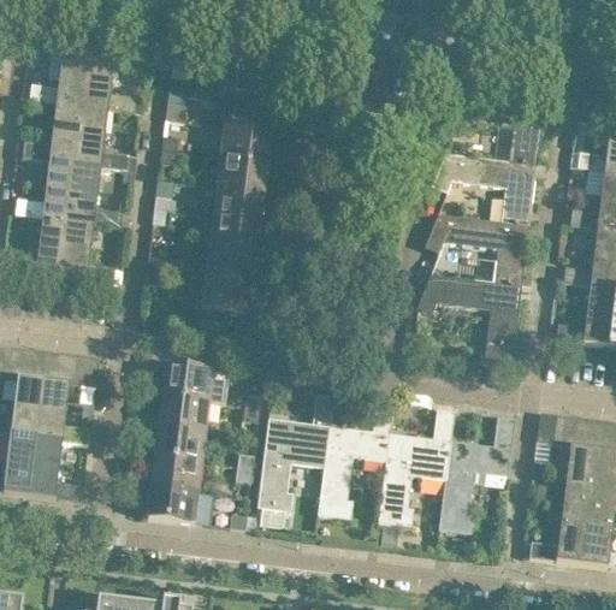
[(82,106),(89,48),(64,45),(58,87),(30,83),(29,100),(57,102),(82,106)]
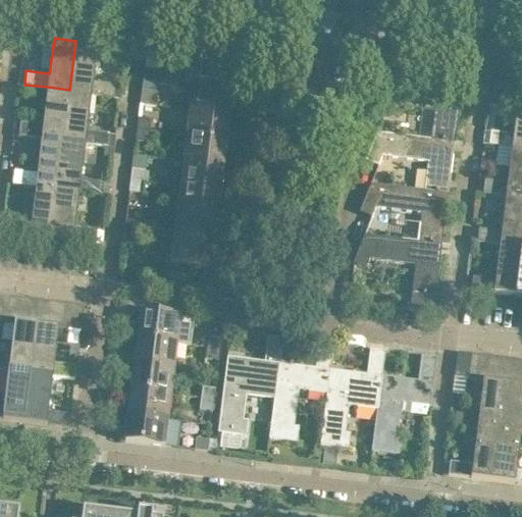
[(97,43),(75,41),(69,90),(90,92),(90,93),(114,96),(115,82),(93,80),(97,43)]
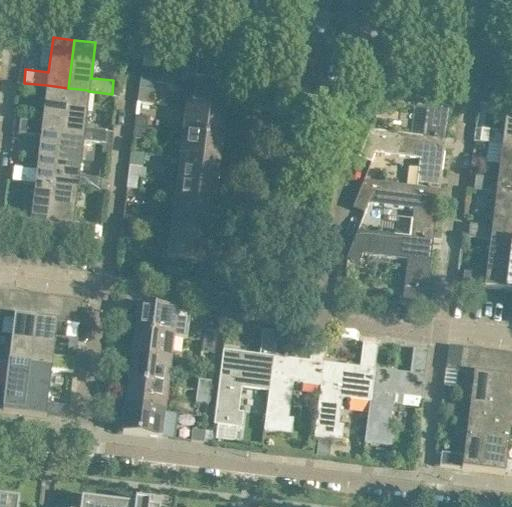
[(192,54),(189,80),(227,85),(230,59),(192,54)]
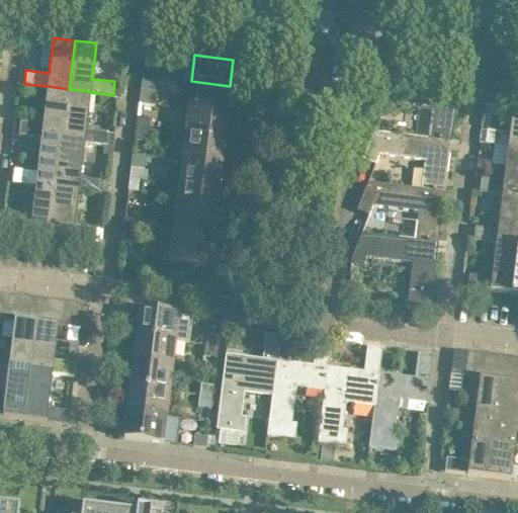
[(143,63),(142,75),(155,76),(156,65),(143,63)]
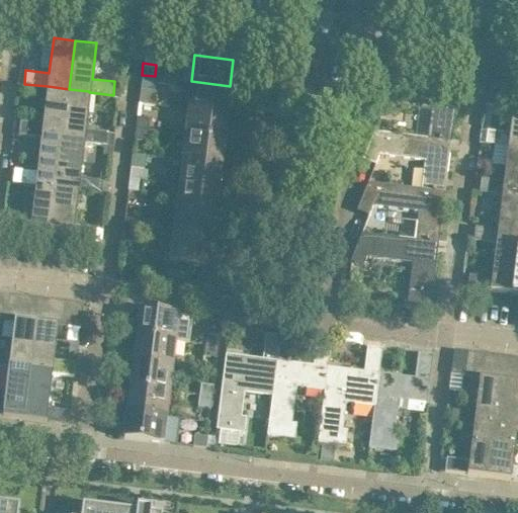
[(140,86),(138,100),(155,102),(157,88),(153,87),(155,76),(142,75),(140,86)]
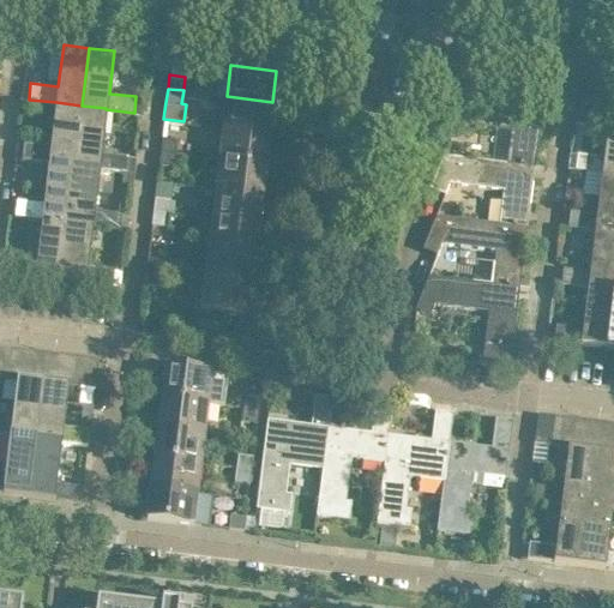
[(507,161),(534,163),(541,104),(541,103),(450,92),(437,126),(450,131),(452,132),(458,115),(461,116),(512,122),(507,161)]
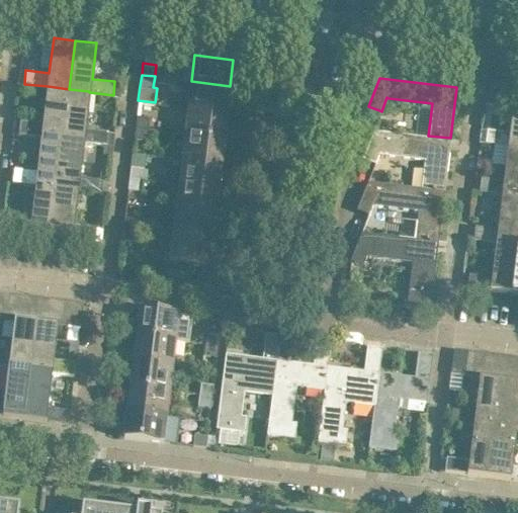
[(230,86),(191,81),(188,105),(227,110),(230,86)]
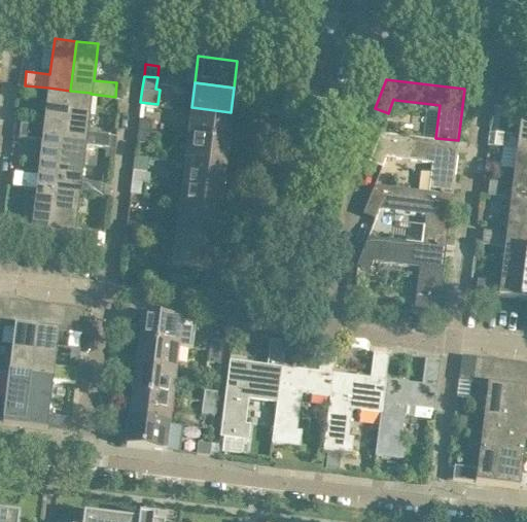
[(64,139),(70,91),(48,88),(43,124),(20,120),(19,134),(42,137),(42,136),(64,139)]
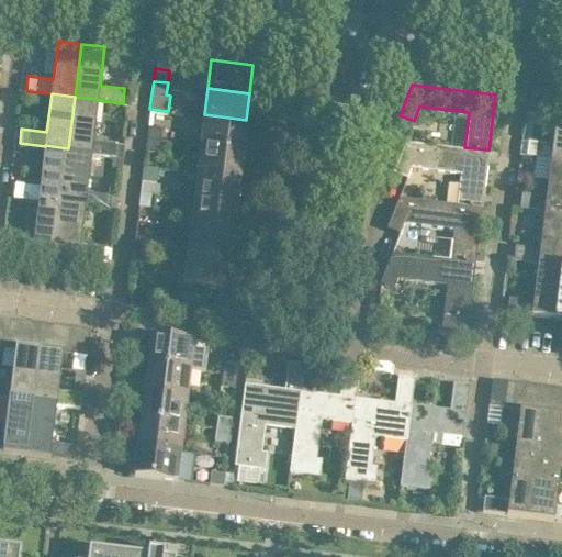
[(97,99),(75,97),(68,148),(90,152),(111,155),(115,155),(117,141),(92,137),(97,100),(97,99)]
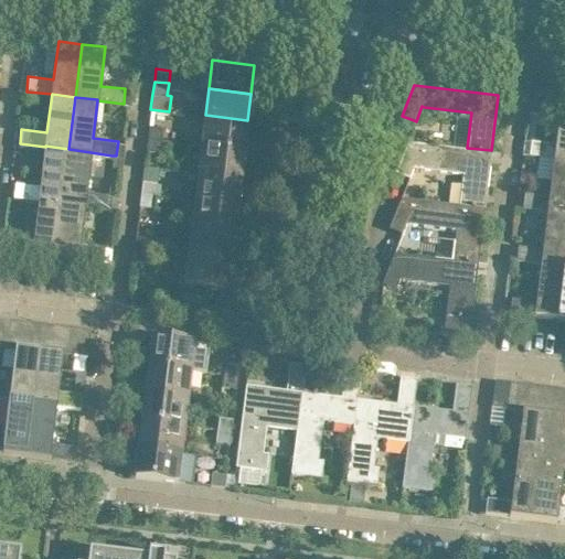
[(531,139),(529,154),(540,156),(554,157),(564,157),(564,103),(542,100),(540,121),(557,124),(555,142),(531,139)]
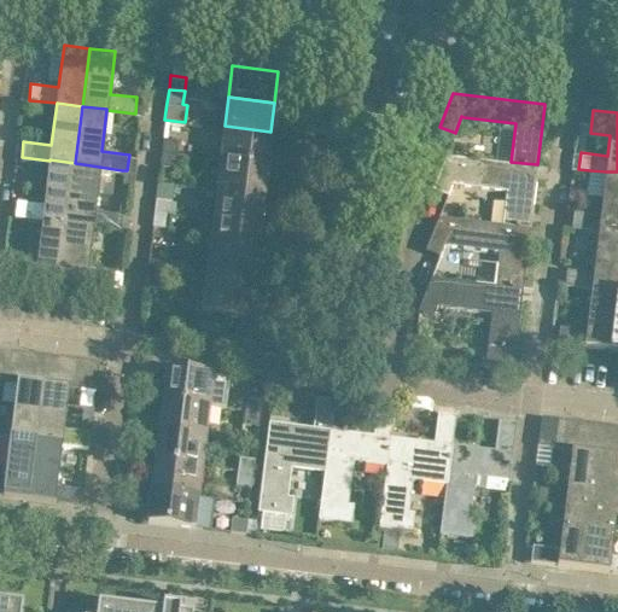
[(270,132),(225,126),(221,157),(267,162),(270,132)]
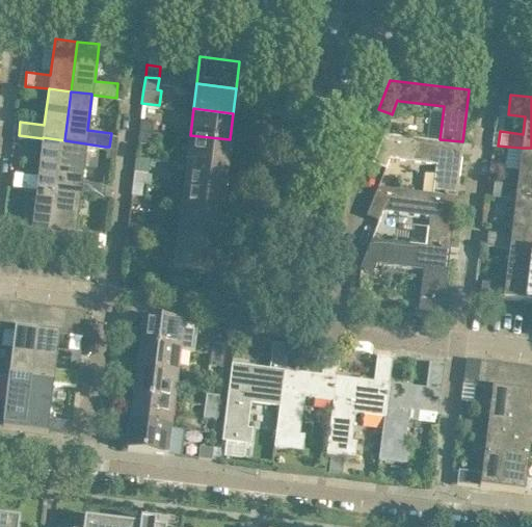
[(154,119),(140,116),(138,128),(152,130),(154,119)]
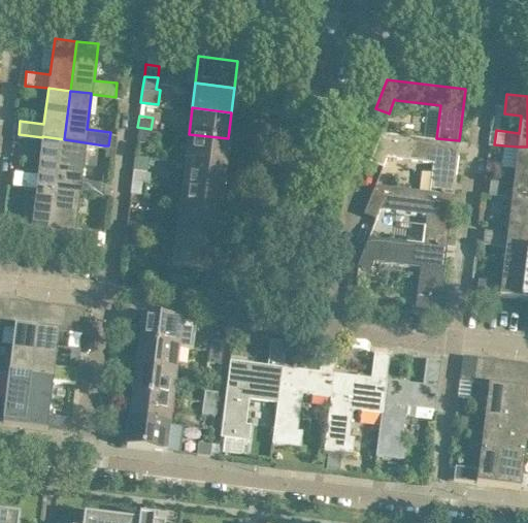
[(150,141),(151,129),(137,127),(136,139),(150,141)]
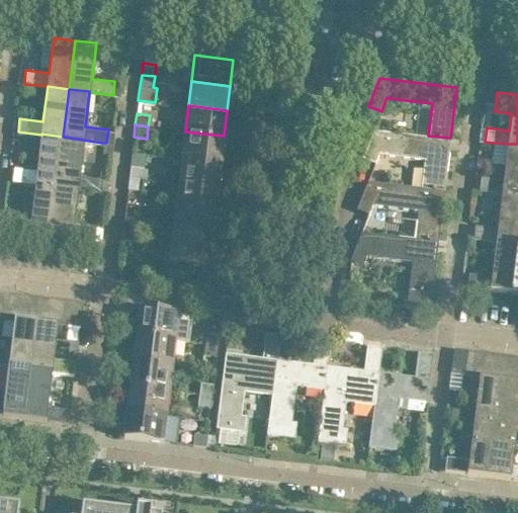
[(362,157),(374,162),(380,149),(381,149),(425,155),(422,186),(423,187),(444,190),(444,189),(450,140),(450,138),(428,136),(373,129),(362,156),(362,157)]
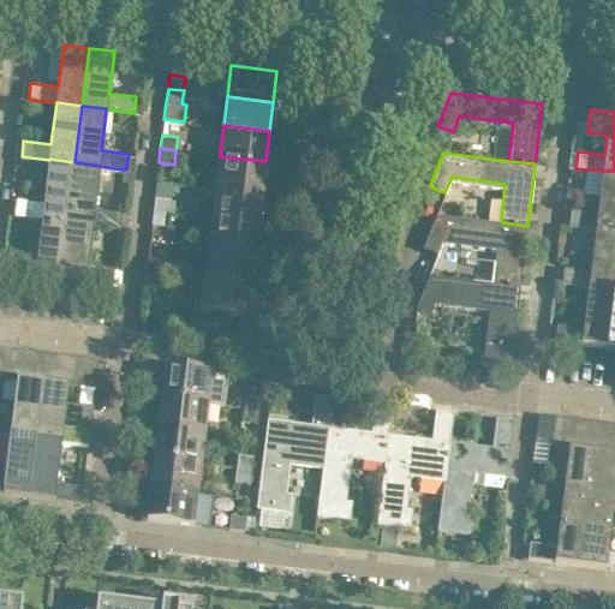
[(266,161),(220,156),(216,185),(262,191),(266,161)]
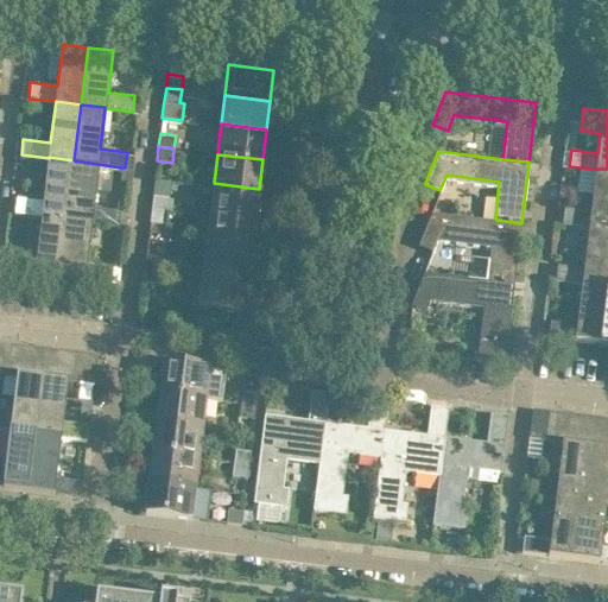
[(42,214),(67,217),(74,160),(49,157),(49,158),(44,198),(17,196),(14,211),(42,215),(42,214)]
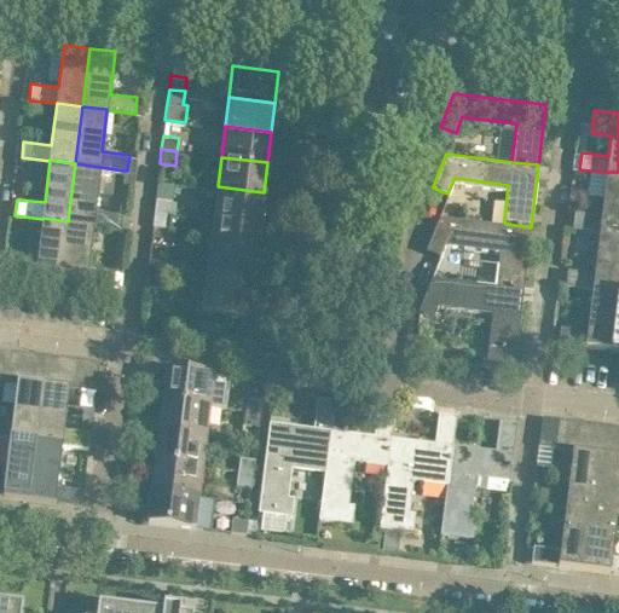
[(99,167),(75,163),(68,221),(92,224),(92,225),(120,229),(122,213),(94,209),(99,167)]
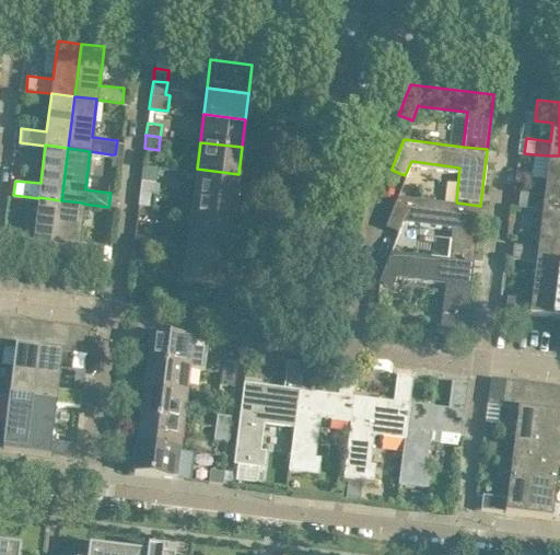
[(121,155),(115,154),(111,154),(109,168),(119,169),(121,155)]
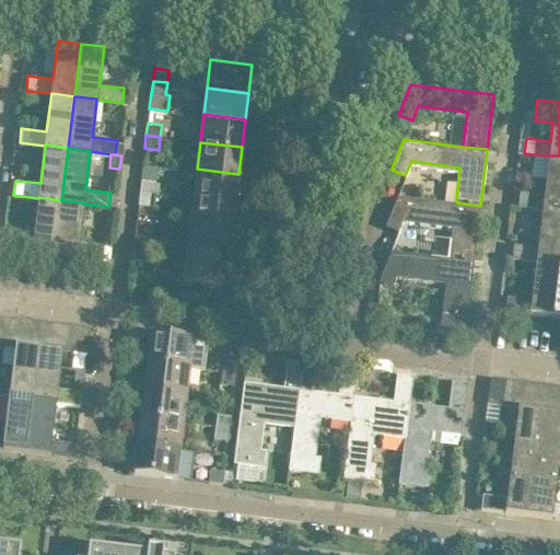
[(517,205),(543,208),(543,207),(559,209),(559,155),(549,155),(545,194),(520,191),(517,205)]
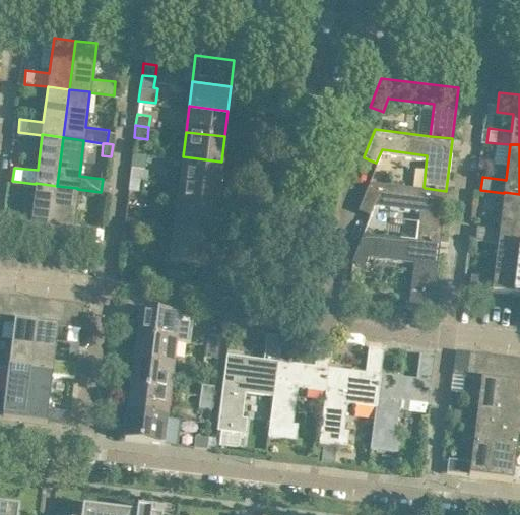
[(221,162),(183,156),(179,183),(218,187),(221,162)]
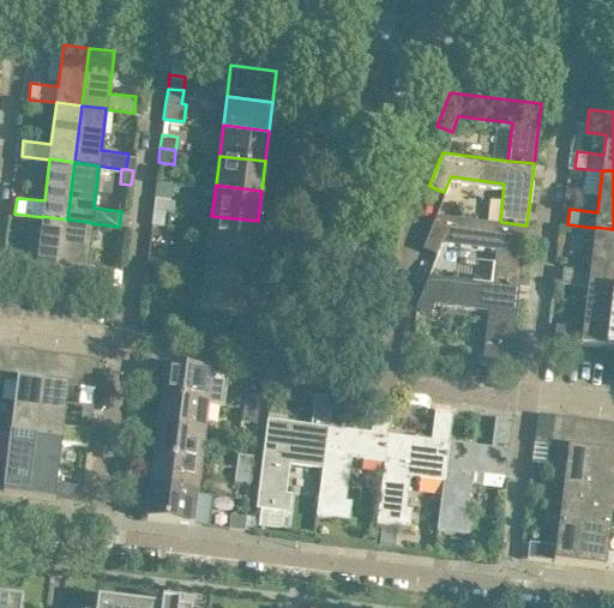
[(155,194),(152,209),(180,212),(181,198),(155,194)]
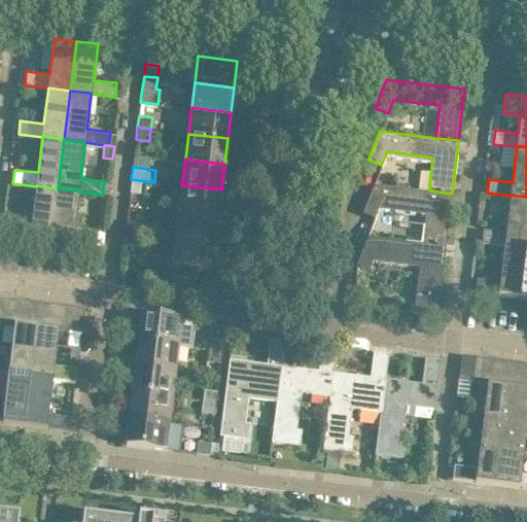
[(153,194),(154,182),(131,179),(130,190),(153,194)]
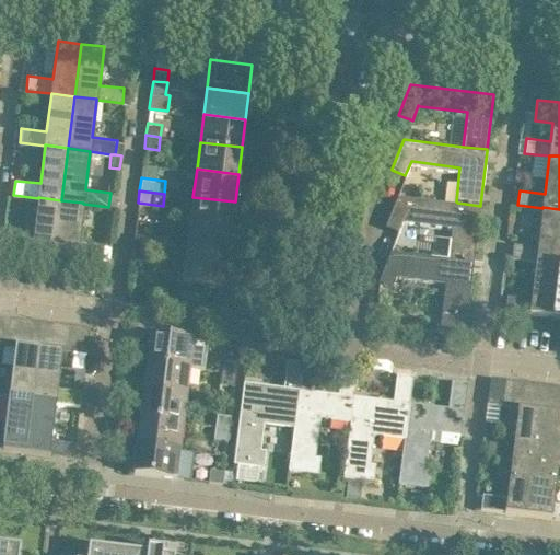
[(457,203),(456,201),(397,194),(385,224),(398,230),(404,216),(406,217),(453,222),(450,256),(474,259),(480,206),(457,203)]
